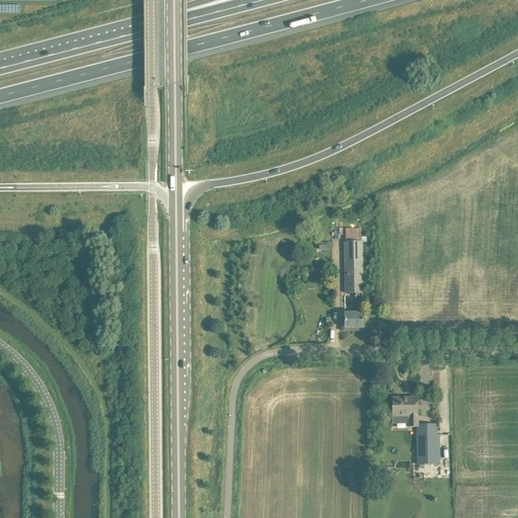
[(361,232),(345,233),(345,243),(361,243),(366,243),(366,237),(361,237),(361,232)]
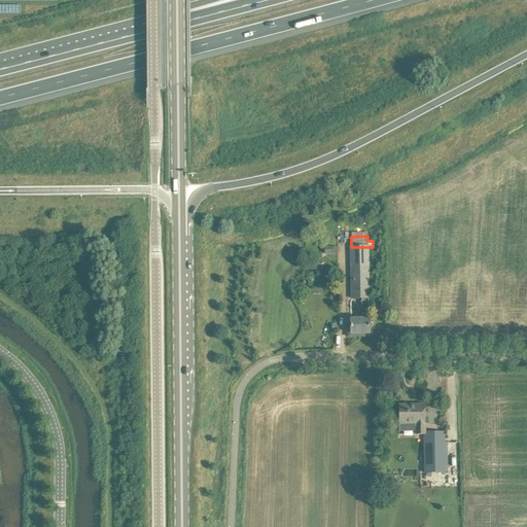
[(367,247),(351,247),(352,299),(361,299),(370,299),(367,247)]
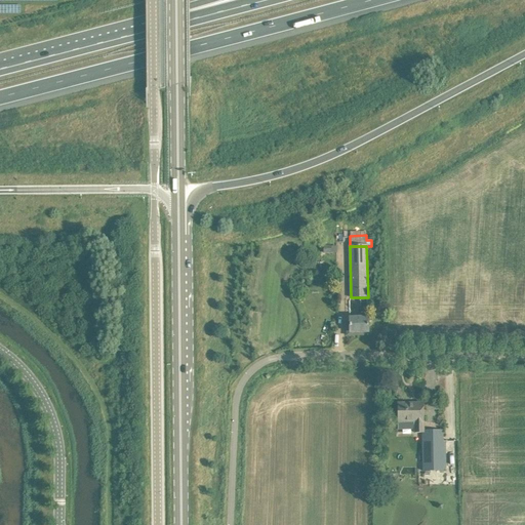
[(350,327),(347,327),(347,335),(359,335),(359,332),(368,332),(368,322),(368,297),(360,297),(361,318),(350,318),(350,327)]
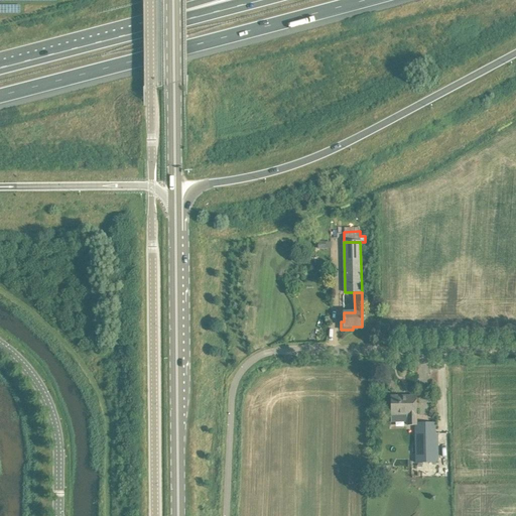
[(416,396),(391,397),(391,407),(391,414),(391,422),(408,422),(408,425),(416,425),(416,414),(416,406),(416,396)]
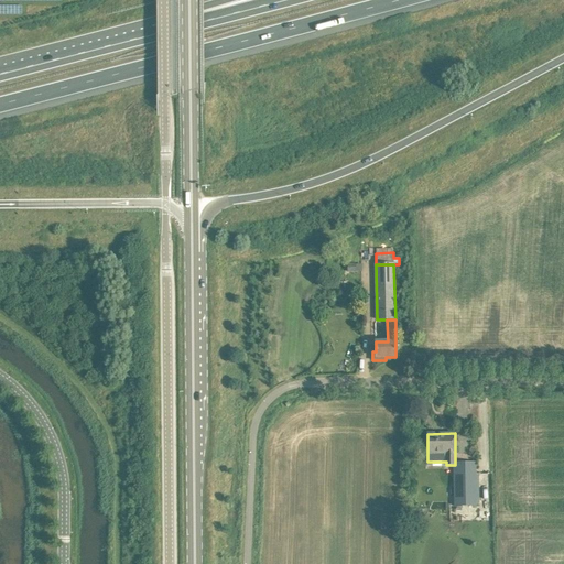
[(476,506),(475,470),(454,470),(455,506),(476,506)]
